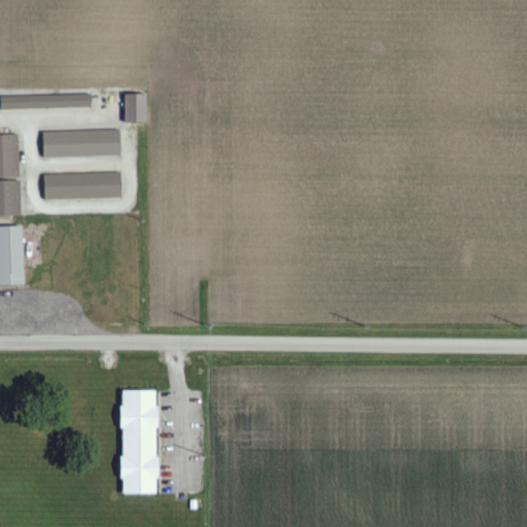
[(1,97),(92,94),(92,108),(1,110),(1,97)]
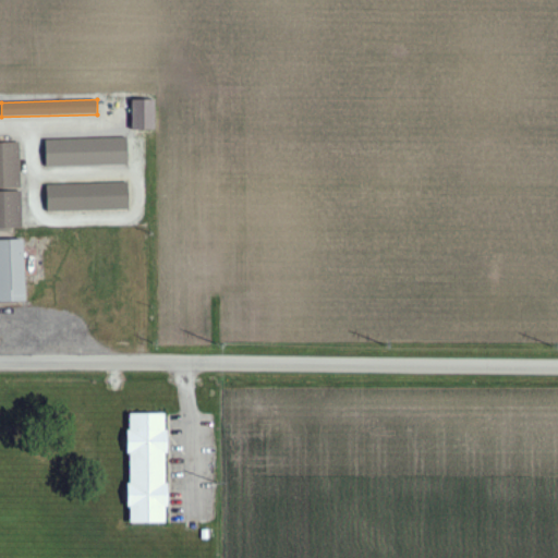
[(132,99),(156,99),(156,130),(132,130),(132,99)]
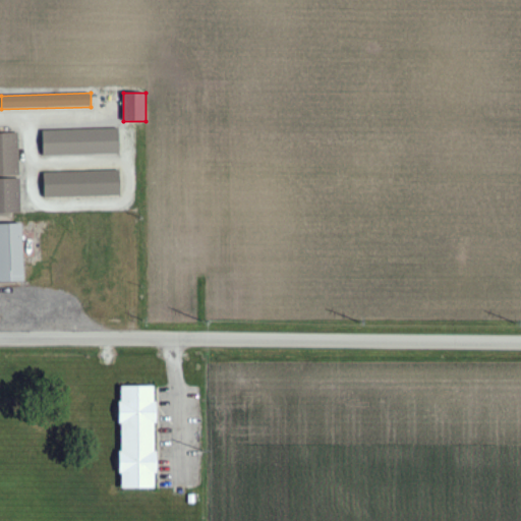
[(42,131),(119,128),(119,154),(43,156),(42,131)]
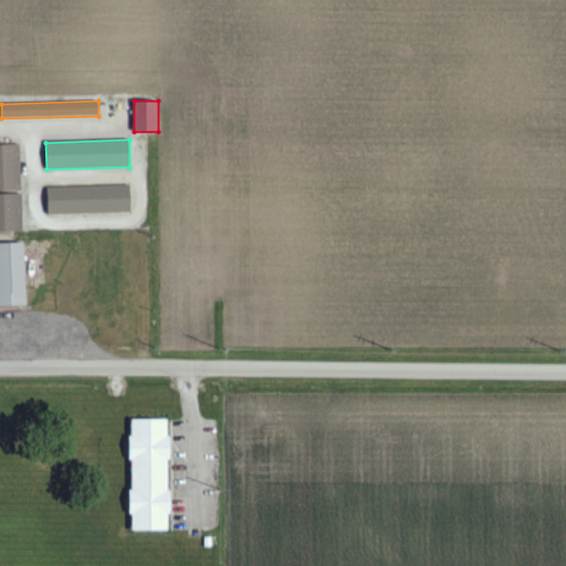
[(0,145),(20,145),(21,190),(0,190),(0,145)]
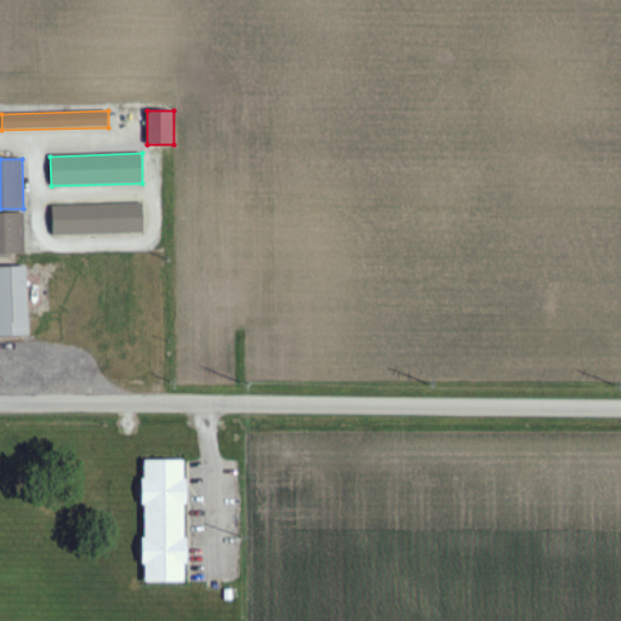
[(53,206),(144,204),(146,234),(53,237),(53,206)]
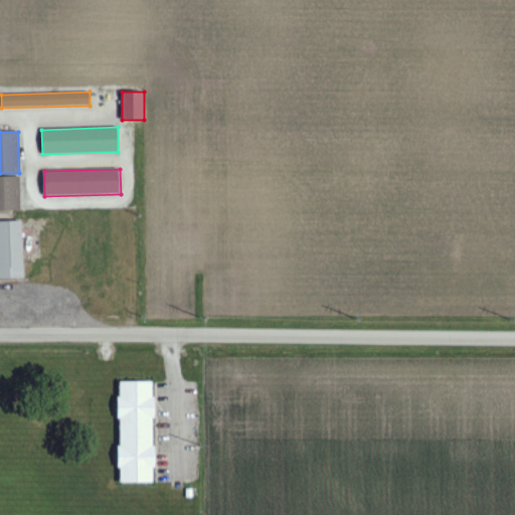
[(0,176),(20,176),(21,210),(0,210),(0,176)]
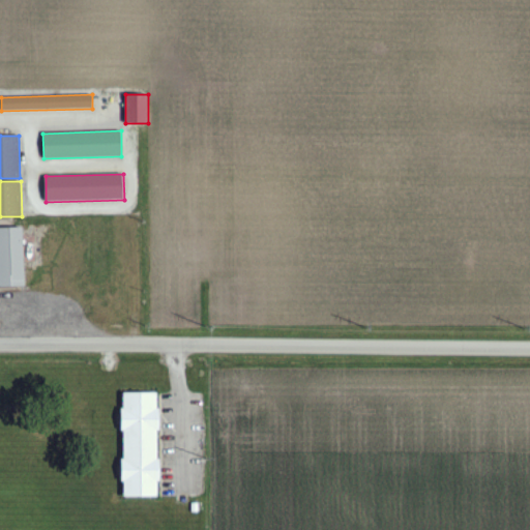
[(0,228),(22,227),(26,286),(0,287),(0,228)]
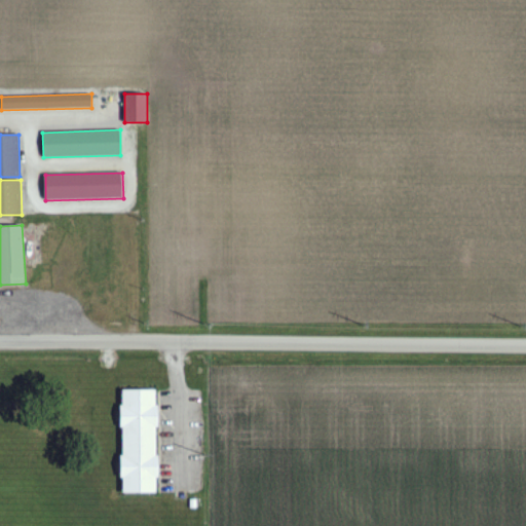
[(123,389),(157,389),(157,406),(159,406),(159,428),(157,428),(157,455),(159,455),(159,479),(157,479),(157,494),(124,494),(124,478),(121,478),(121,456),(123,456),(123,427),(121,427),(121,406),(123,406),(123,389)]
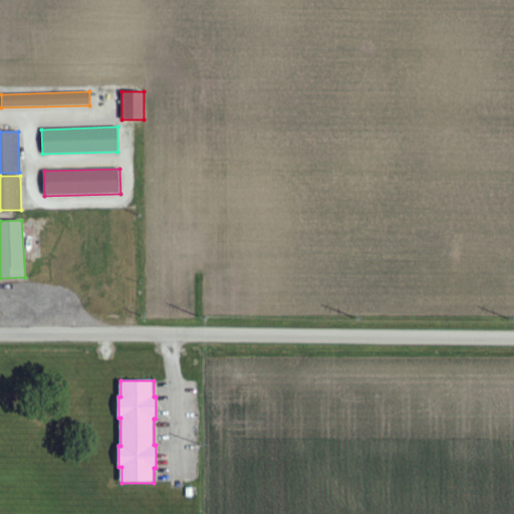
All buildings are outlined.
